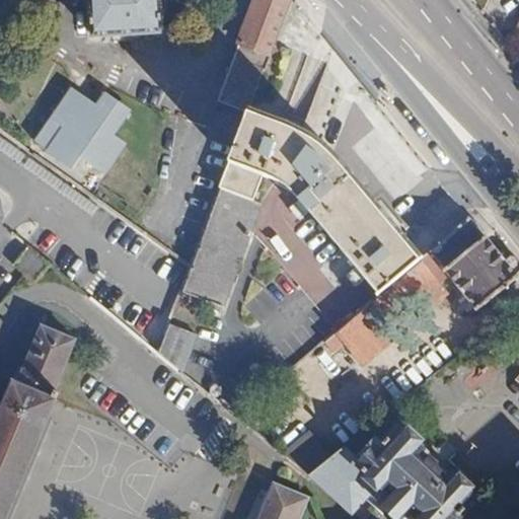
[(88,0),(91,35),(159,30),(157,6),(156,0),(88,0)]
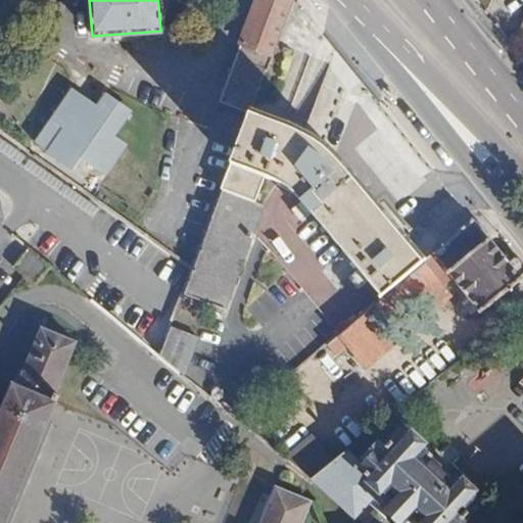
[(253,0),(219,102),(249,108),(277,43),(293,0),(253,0)]
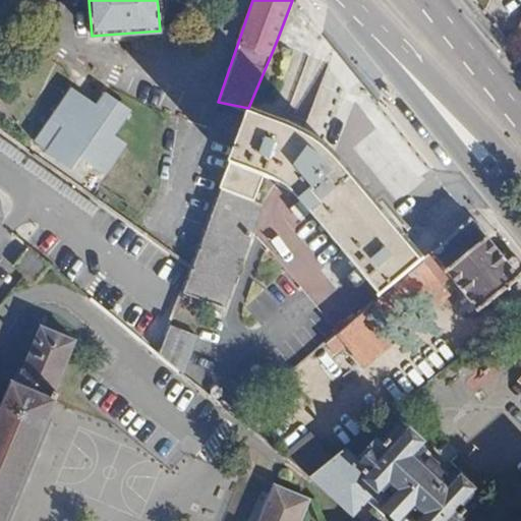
[(93,107),(67,89),(64,93),(50,114),(63,123),(45,149),(68,165),(76,153),(103,171),(121,146),(109,136),(126,112),(108,99),(102,94),(93,107)]
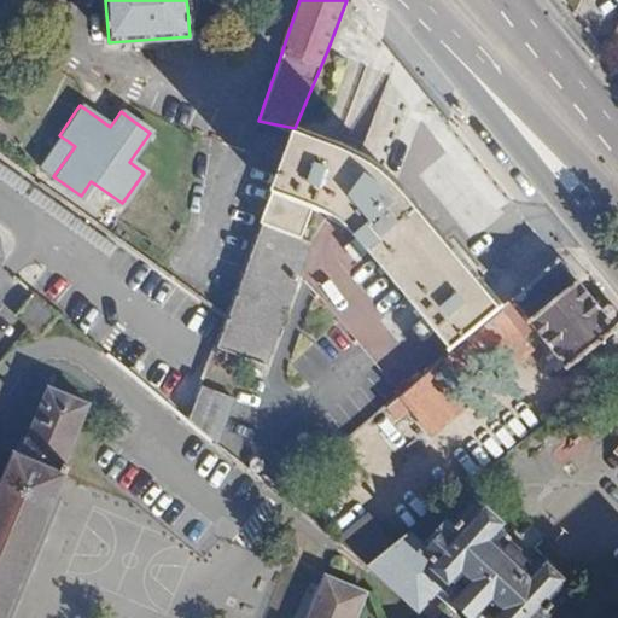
[(284,156),(261,220),(301,237),(305,226),(298,222),(307,202),(327,210),(339,221),(354,234),(374,257),(442,338),(450,349),(497,308),(489,297),(454,256),(432,228),(401,193),(389,181),(379,172),(363,162),(351,152),(340,145),(319,138),(295,128),(284,156)]
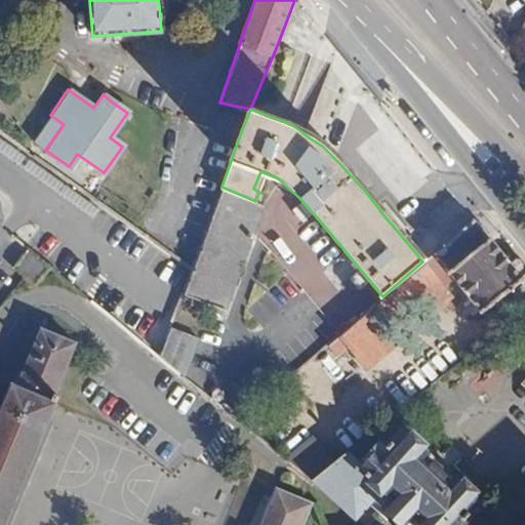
[(259,202),(255,201),(221,187),(192,267),(183,292),(220,307),(250,229),(259,202)]
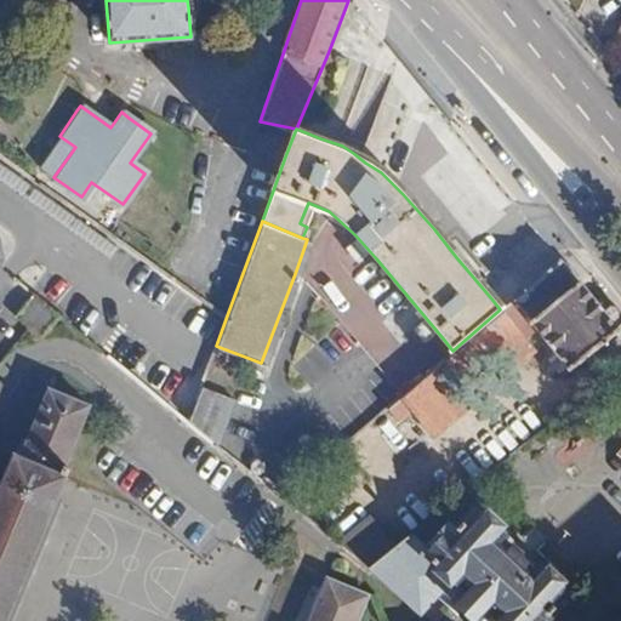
[(556,261),(513,297),(568,366),(613,331),(610,326),(619,317),(605,302),(594,311),(587,298),(584,294),(573,279),(574,274),(568,266),(560,265),(556,261)]
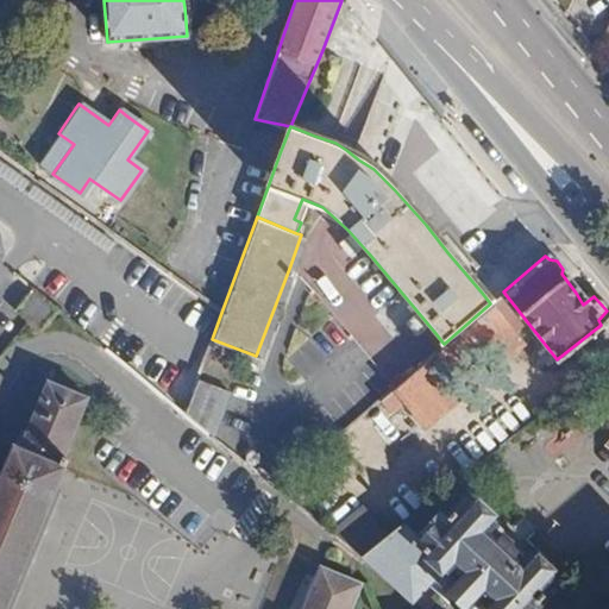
[(57,308),(35,289),(18,307),(32,320),(42,328),(57,308)]
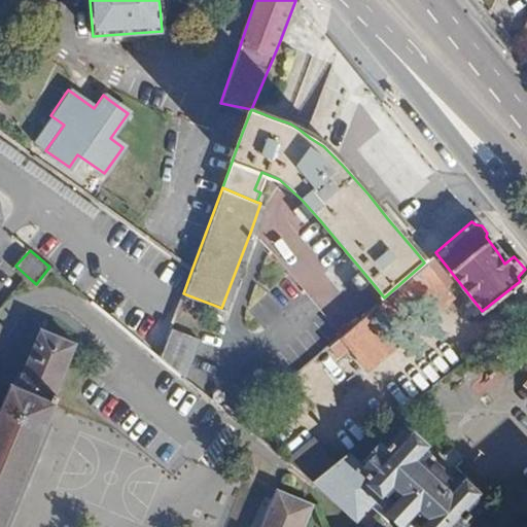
[(413,337),(382,304),(338,344),(367,377),(413,337)]
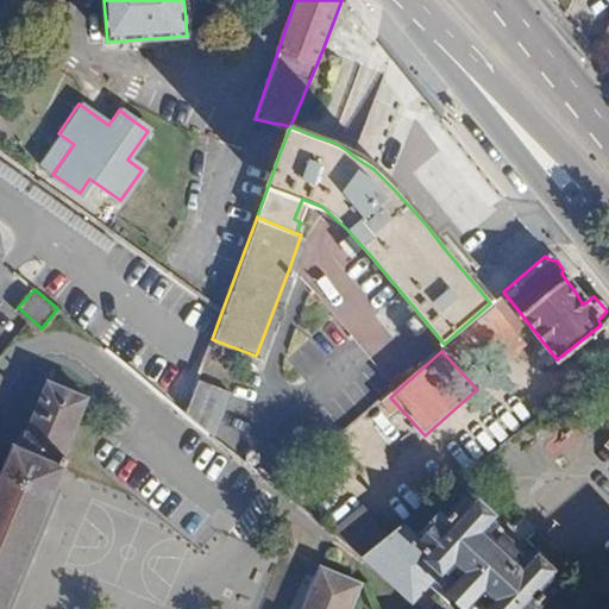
[(87,394),(45,376),(17,445),(10,441),(0,466),(0,608),(2,608),(67,457),(61,454),(87,394)]
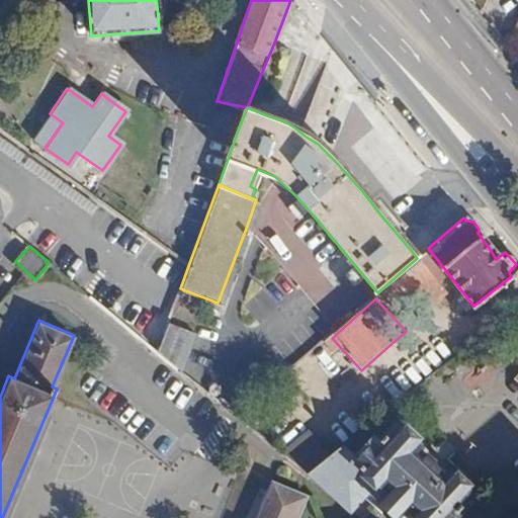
[(167,324),(157,349),(181,369),(194,334),(167,324)]
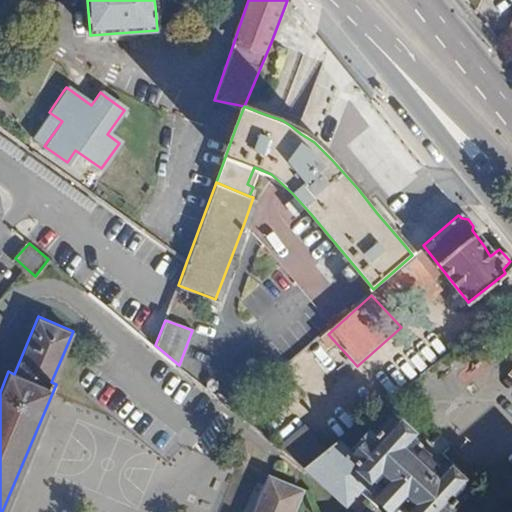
[(338,441),(305,468),(338,495),(354,476),(394,511),(393,511),(451,511),(452,511),(450,510),(467,491),(475,481),(401,412),(391,422),(369,446),(367,444),(355,457),(338,441)]
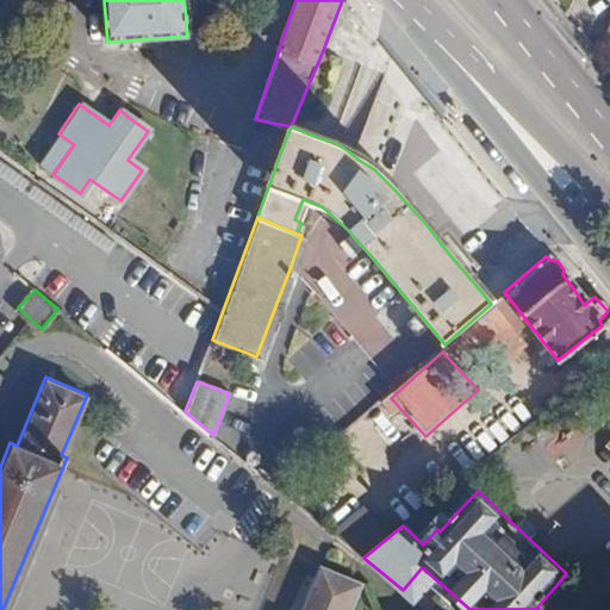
[(336,534),(362,558),(380,540),(353,515),(336,534)]
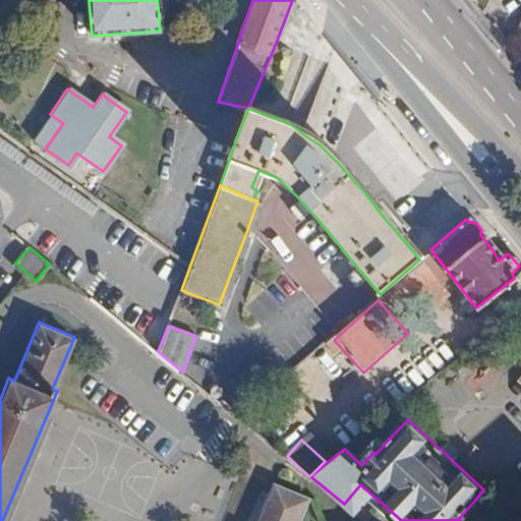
[(300,520),(309,500),(275,484),(259,520),(300,520)]
